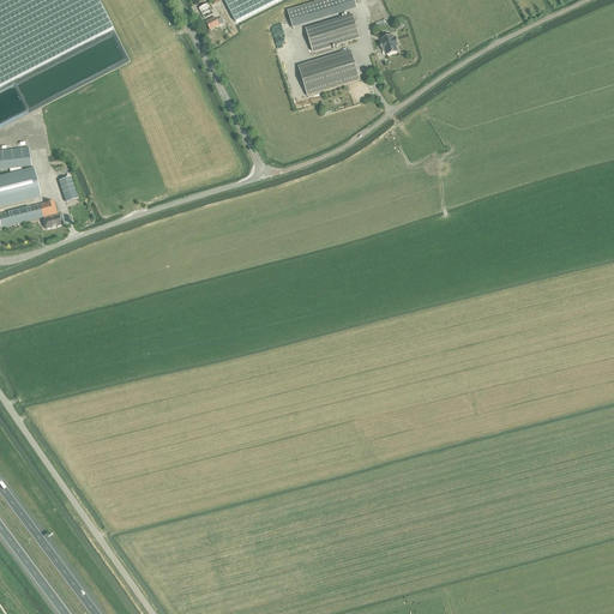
[(0,0),(0,85),(113,29),(97,0),(0,0)]
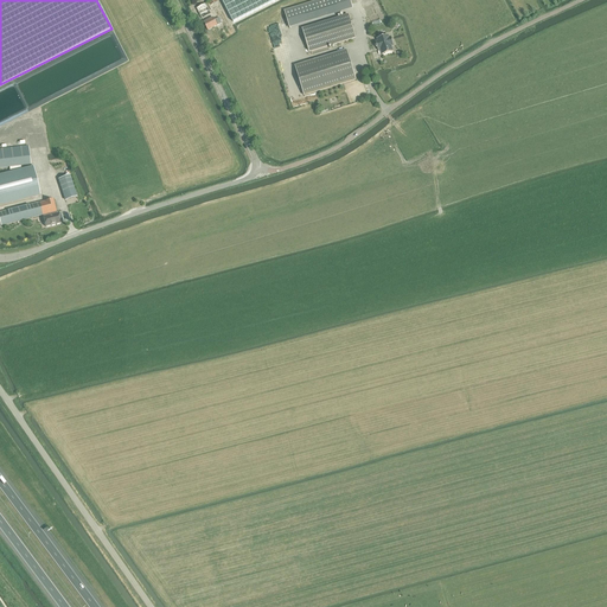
[(208,0),(210,2),(197,8),(202,19),(211,14),(210,11),(212,10),(211,6),(217,2),(216,0),(208,0)]
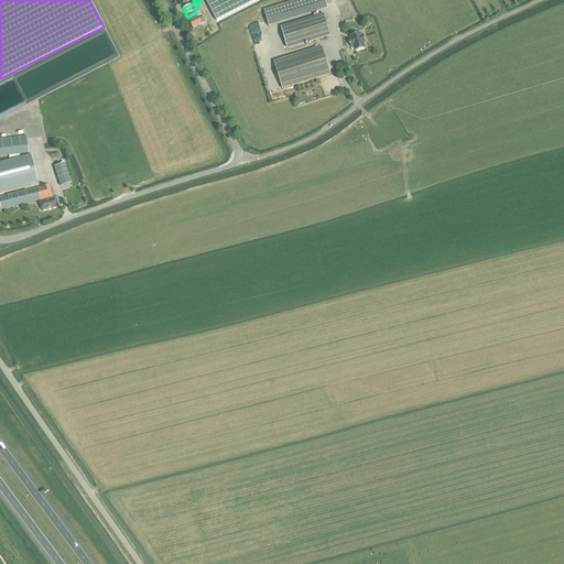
[(205,0),(216,21),(257,0),(205,0)]
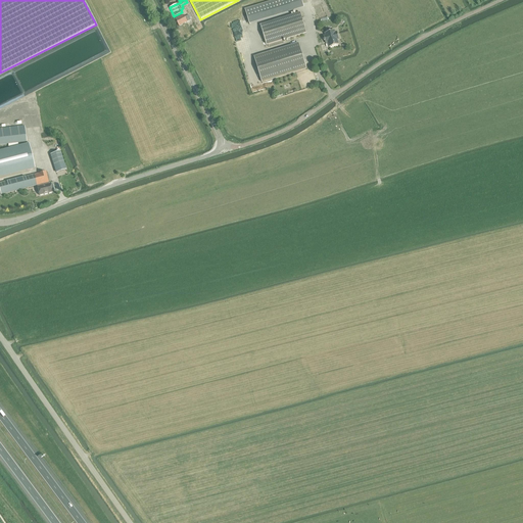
[(300,0),(278,0),(259,5),(263,15),(302,4),(300,0)]
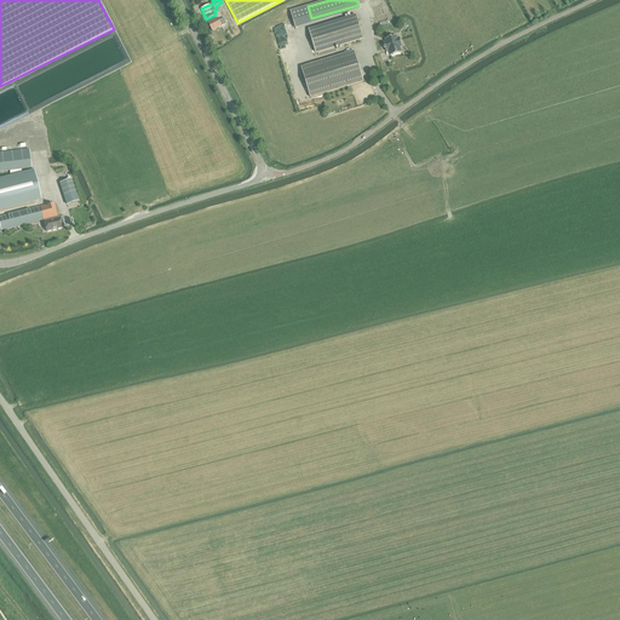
[(223,5),(220,6),(220,7),(235,34),(237,32),(223,5)]
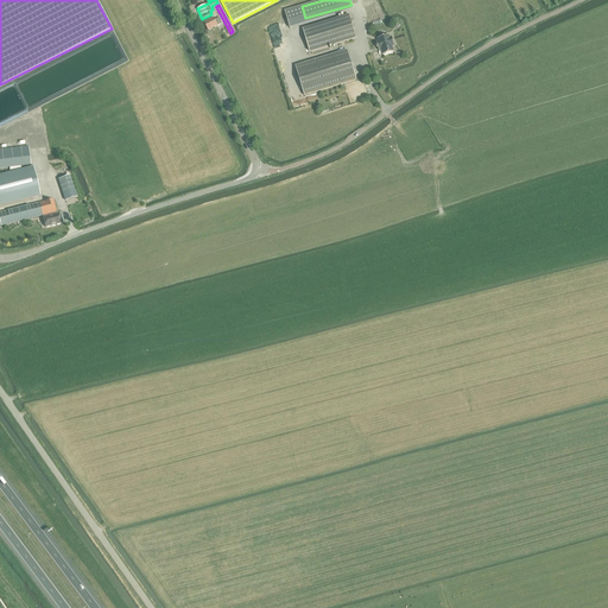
[(353,11),(352,5),(305,18),(302,6),(285,12),(290,30),(353,11)]
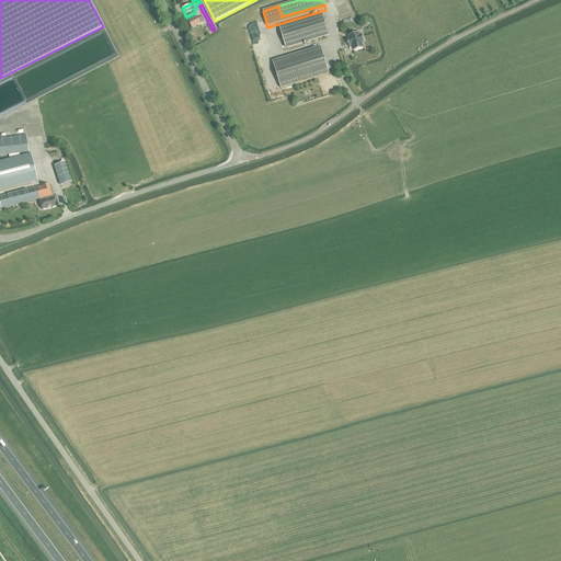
[(328,35),(321,14),(279,26),(286,48),(328,35)]
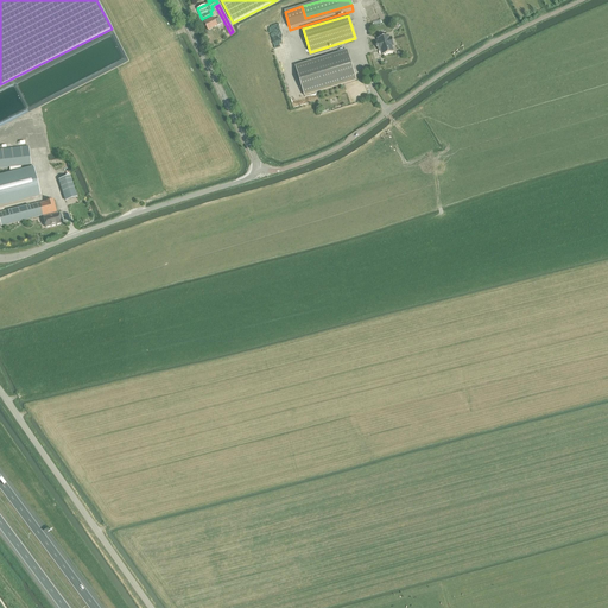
[(216,26),(222,23),(220,18),(214,20),(214,19),(204,23),(209,30),(217,26),(216,26)]
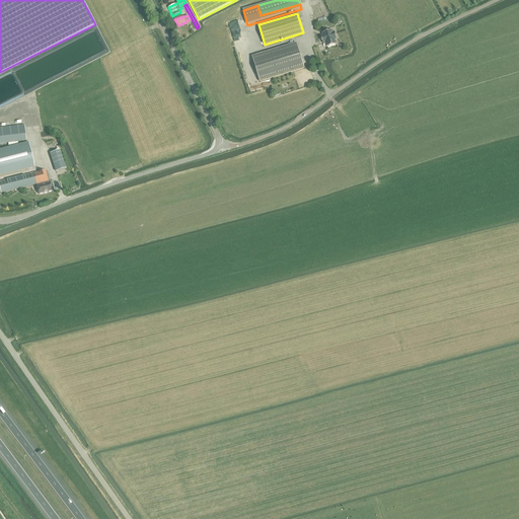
[(323,35),(321,36),(323,44),(325,43),(326,48),(336,45),(335,41),(337,40),(335,32),(332,32),(331,30),(322,33),(323,35)]
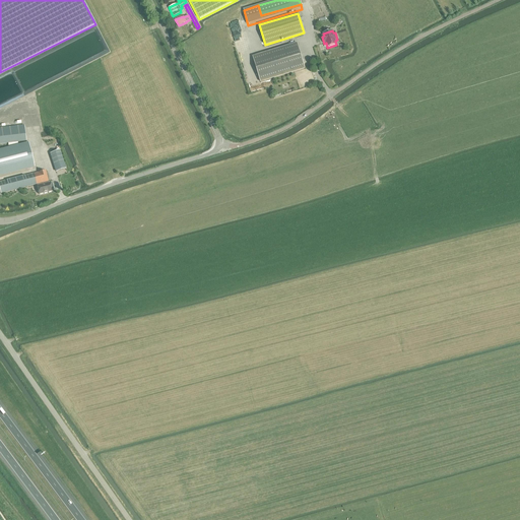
[(297,44),(253,58),(261,82),(305,68),(297,44)]
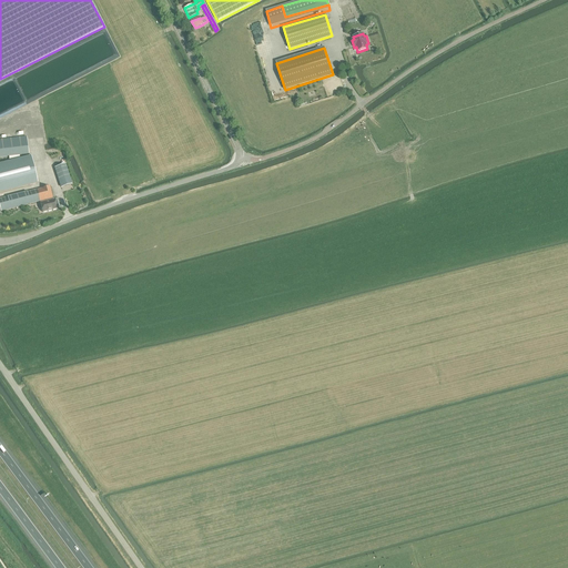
[(165,122),(160,125),(163,131),(160,133),(155,137),(158,141),(162,139),(163,140),(166,138),(169,142),(175,139),(175,138),(173,133),(172,133),(169,125),(173,123),(172,120),(170,121),(169,119),(164,121),(165,122)]
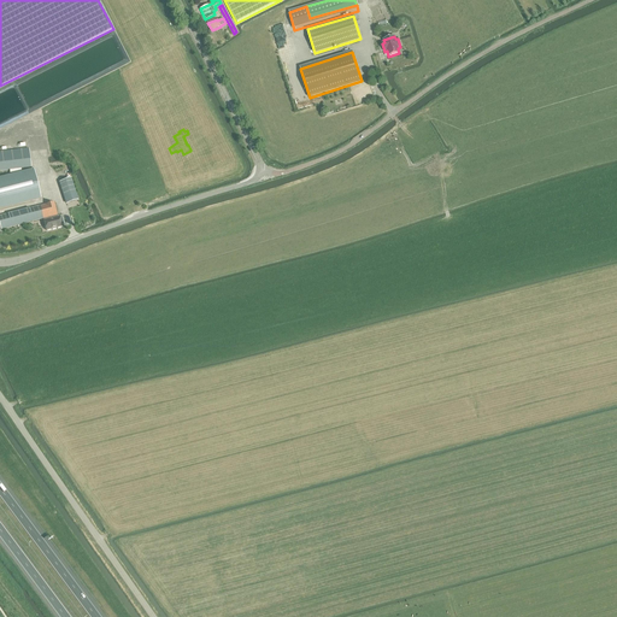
[(29,150),(0,152),(0,170),(10,170),(10,174),(22,172),(22,169),(31,168),(29,150)]
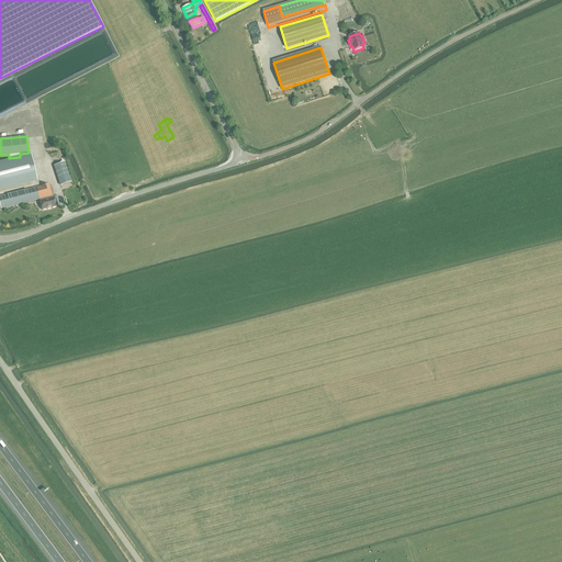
[(0,189),(36,180),(31,155),(0,161),(0,189)]
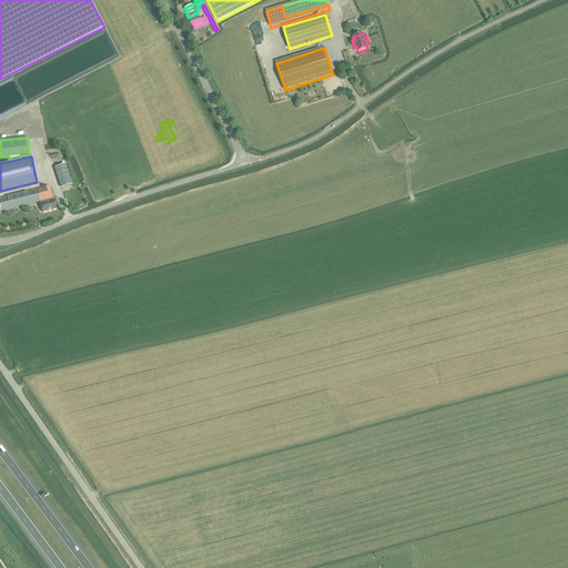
[(71,182),(66,164),(54,168),(54,169),(57,172),(56,172),(57,173),(58,176),(60,185),(61,188),(72,184),(71,182)]
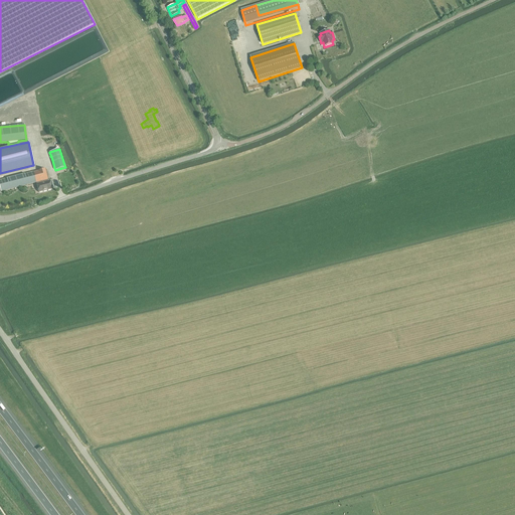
[(1,180),(0,180),(0,189),(0,191),(3,191),(36,183),(38,192),(51,189),(50,188),(53,188),(52,182),(49,182),(49,181),(48,182),(45,170),(44,169),(1,180)]
